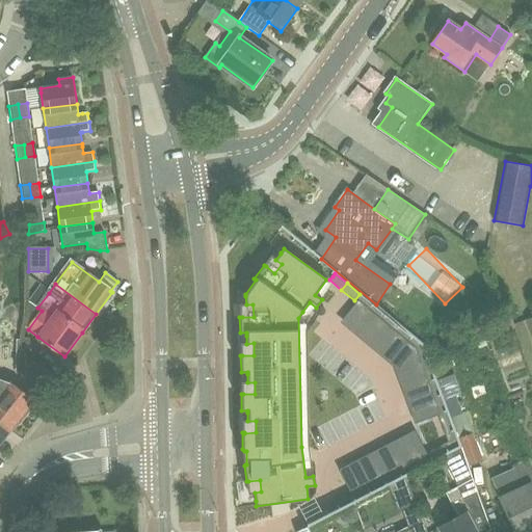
[(373,304),(360,294),(354,300),(367,312),(373,304)]
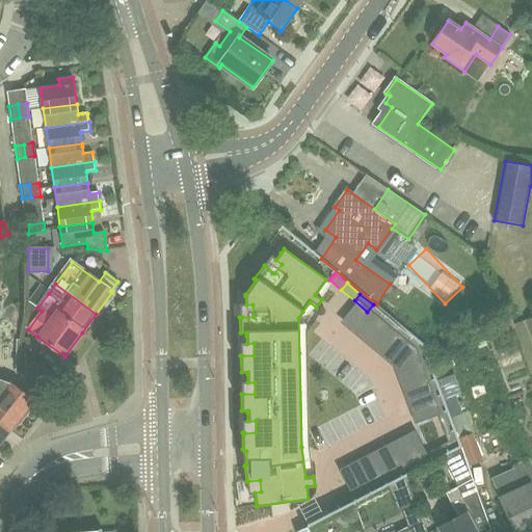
[(380,322),(386,316),(373,304),(367,312),(380,322)]
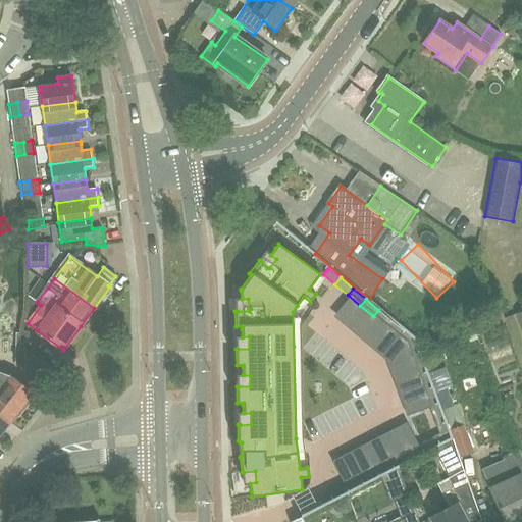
[(502,337),(510,334),(500,306),(475,322),(478,331),(496,320),(502,337)]
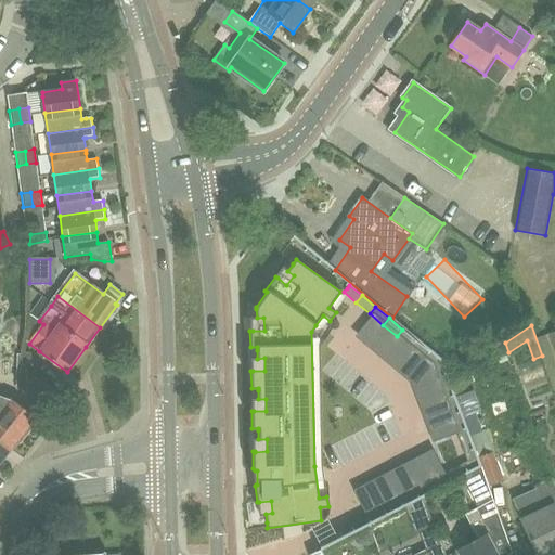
[(416,340),(402,330),(397,336),(410,348),(416,340)]
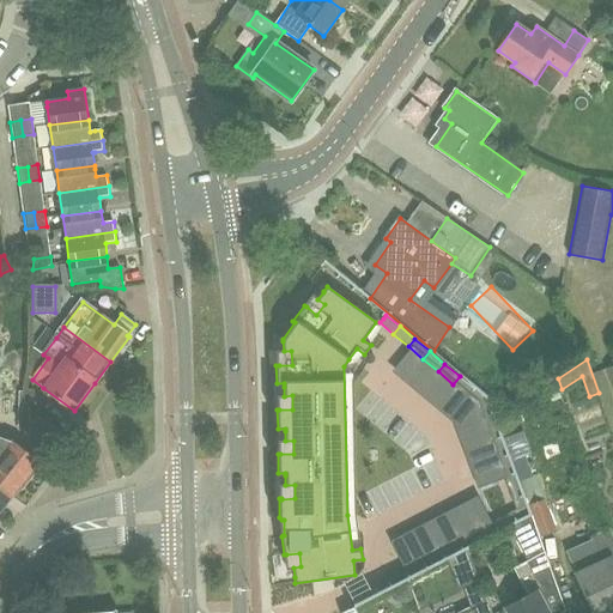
[(474,389),(460,376),(453,384),(468,398),(474,389)]
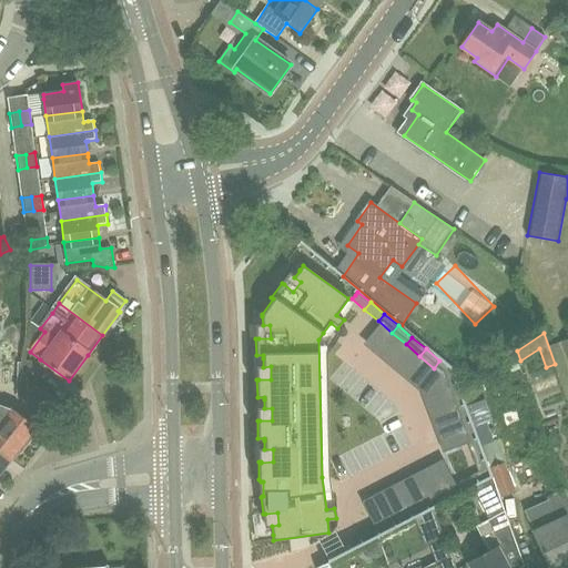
[(449,368),(439,361),(434,368),(442,375),(446,388),(456,385),(449,368)]
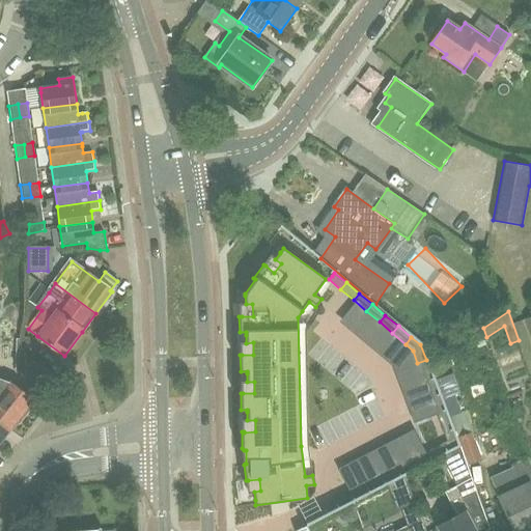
[(26,339),(17,339),(15,369),(25,378),(26,339)]
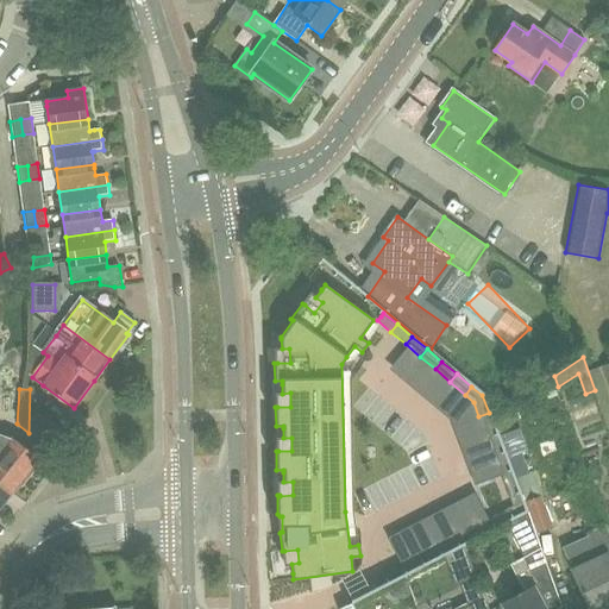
[(64,428),(31,410),(30,433),(55,446),(64,428)]
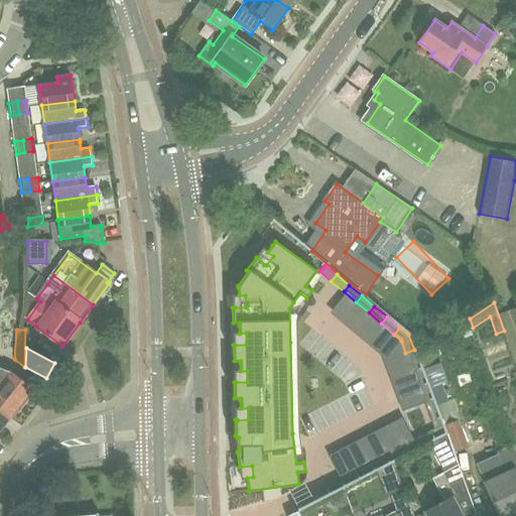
[(421,369),(414,350),(405,353),(412,372),(421,369)]
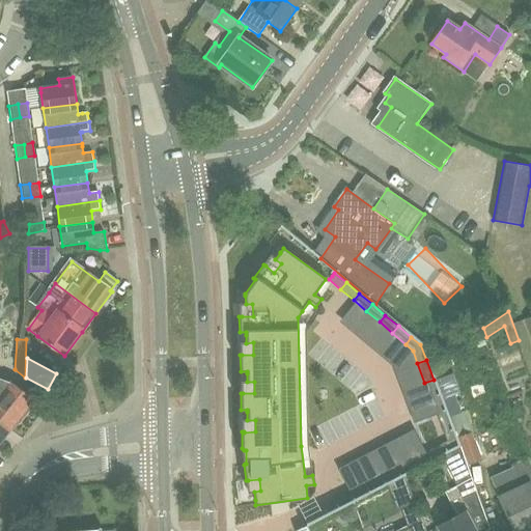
[(0,421),(10,430),(33,400),(9,382),(0,378),(0,421)]
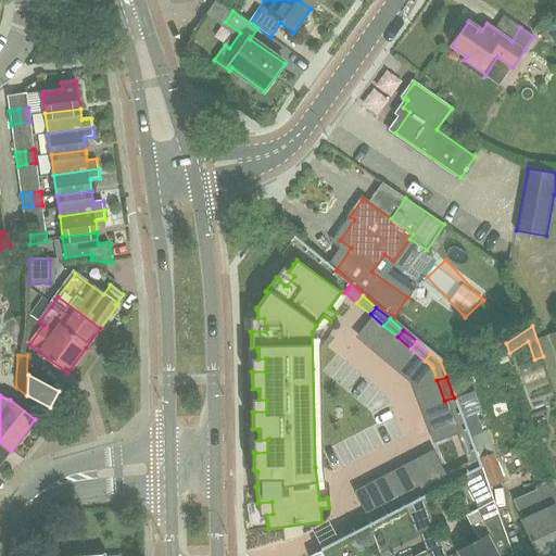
[(459,414),(454,397),(444,401),(451,417),(459,414)]
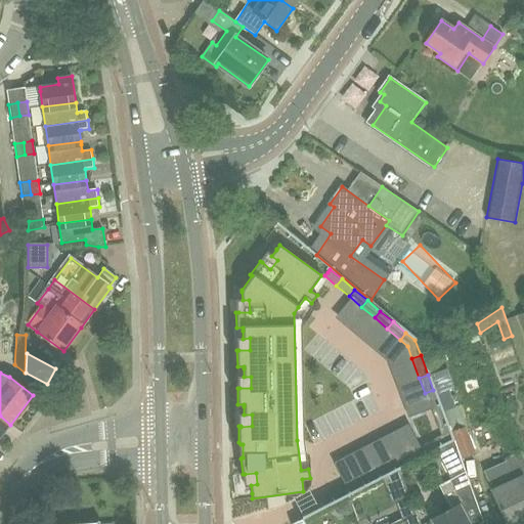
[(486,403),(503,403),(501,388),(486,389),(486,403)]
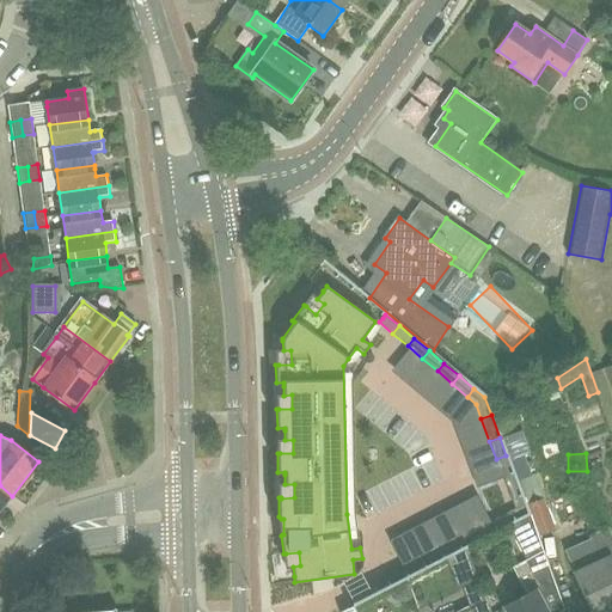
[(513,473),(506,456),(496,459),(503,477),(513,473)]
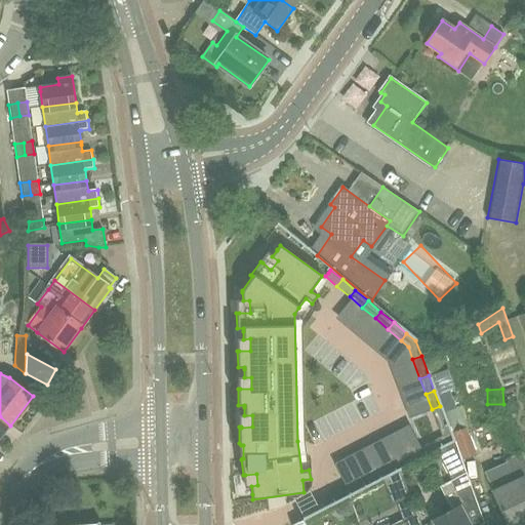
[(456,410),(450,394),(440,398),(446,414),(456,410)]
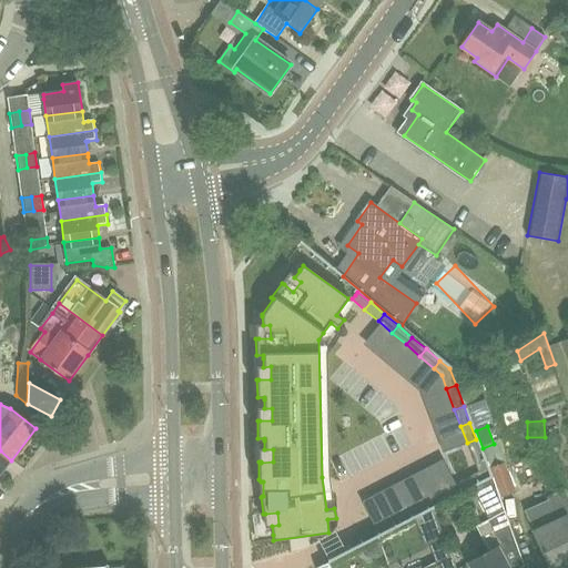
[(484,460),(476,439),(467,443),(475,464),(484,460)]
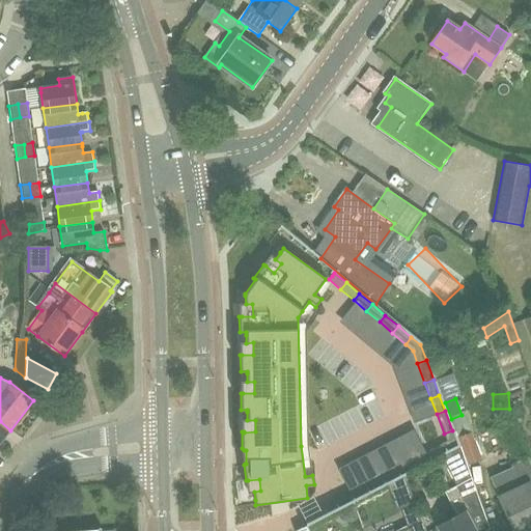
[(0,442),(10,430),(0,421),(0,442)]
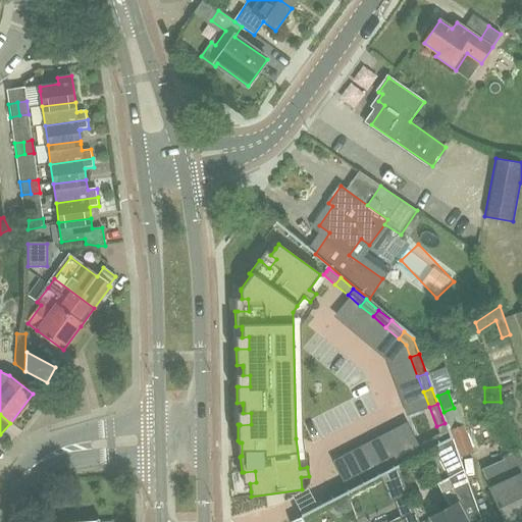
[(450,438),(445,423),(436,426),(438,433),(442,442),(450,438)]
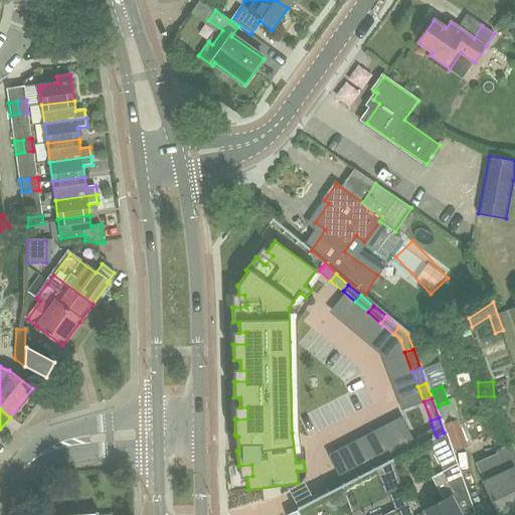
[(446,422),(455,451),(468,446),(458,418),(446,422)]
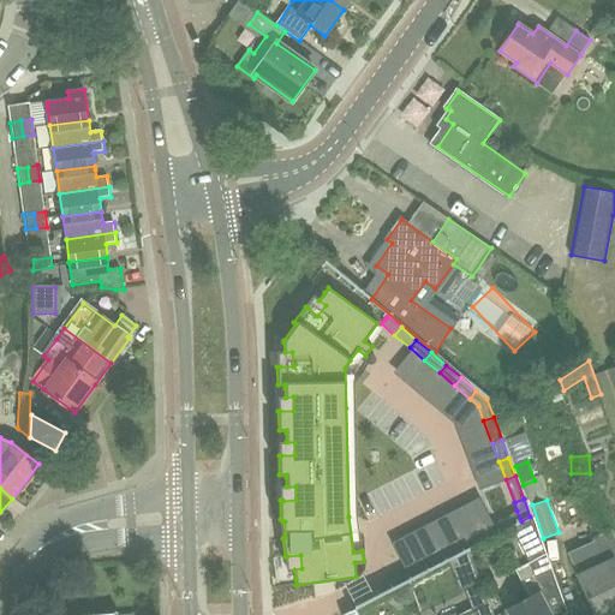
[(521,521),(517,511),(499,521),(503,530),(521,521)]
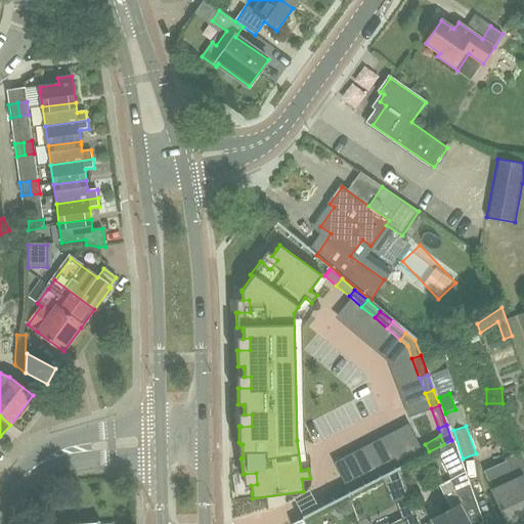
[(412,460),(429,451),(425,444),(408,452),(412,460)]
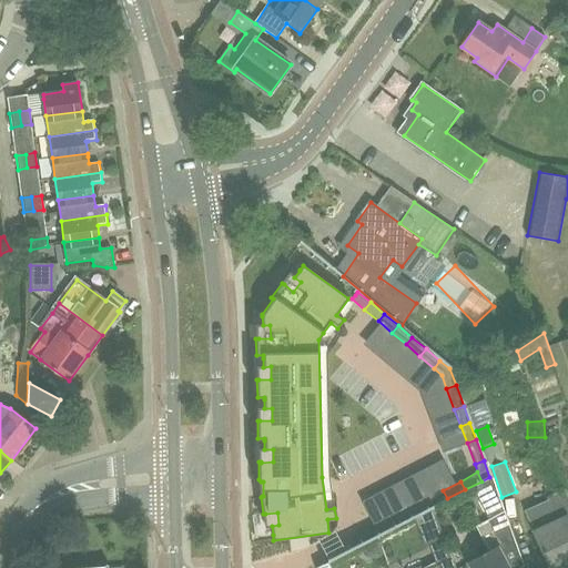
[(567,567),(567,521),(567,518),(567,517),(567,498),(565,488),(546,497),(547,499),(524,510),(550,567),(567,567)]
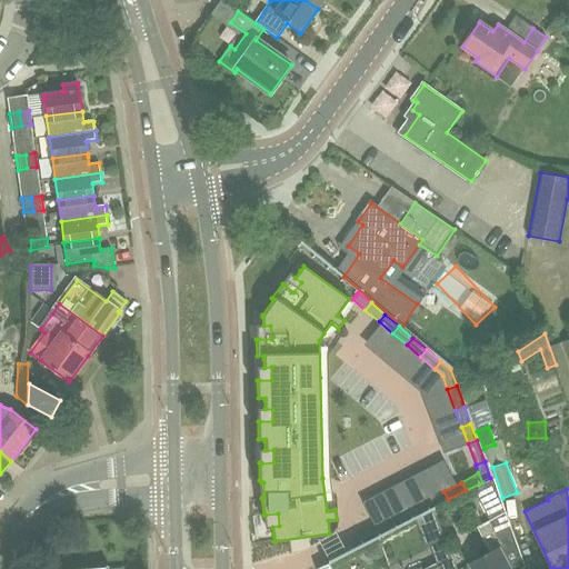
[(430,509),(448,499),(443,491),(426,500),(430,509)]
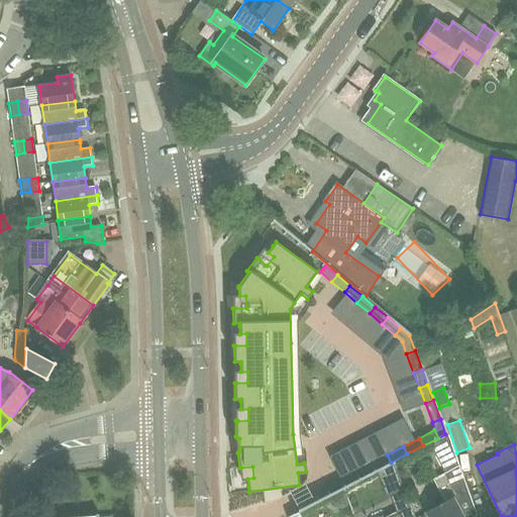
[(463,516),(457,504),(471,497),(459,466),(453,447),(436,456),(444,473),(433,479),(445,502),(427,512),(429,516),(463,516)]
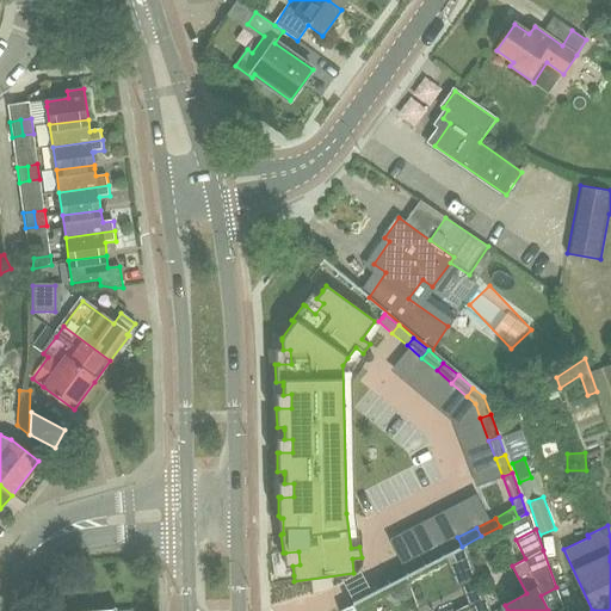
[(462,547),(457,537),(439,547),(444,556),(462,547)]
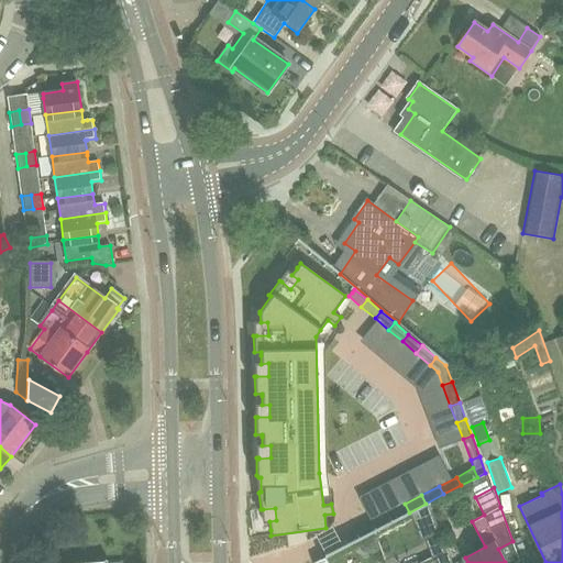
[(392,521),(409,512),(405,504),(387,512),(392,521)]
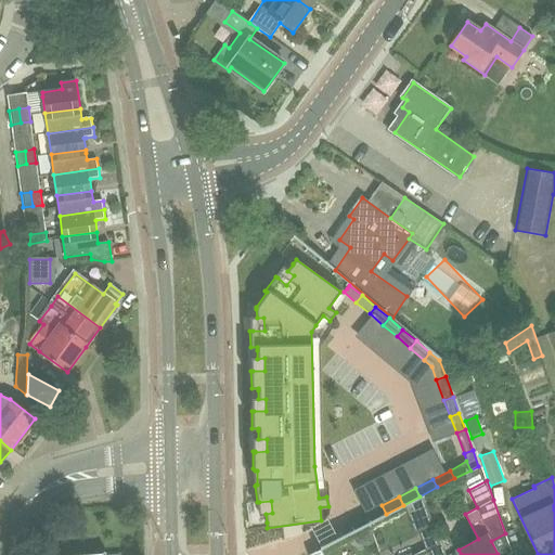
[(369,523),(386,514),(382,505),(364,514),(369,523)]
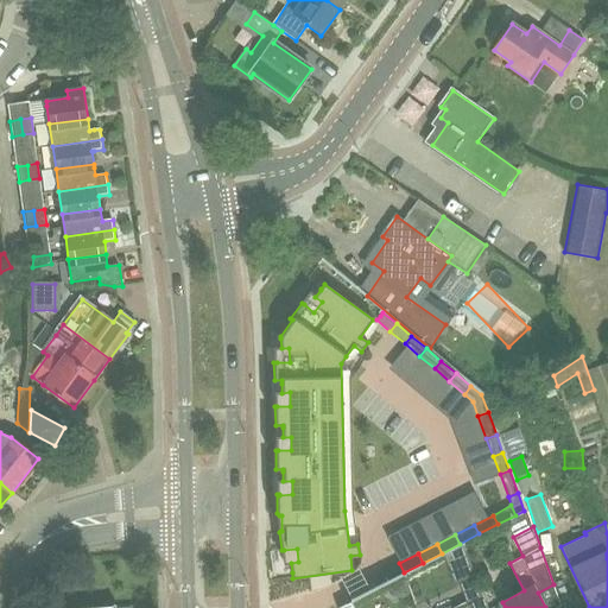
[(404,572),(399,563),(381,572),(386,582),(404,572)]
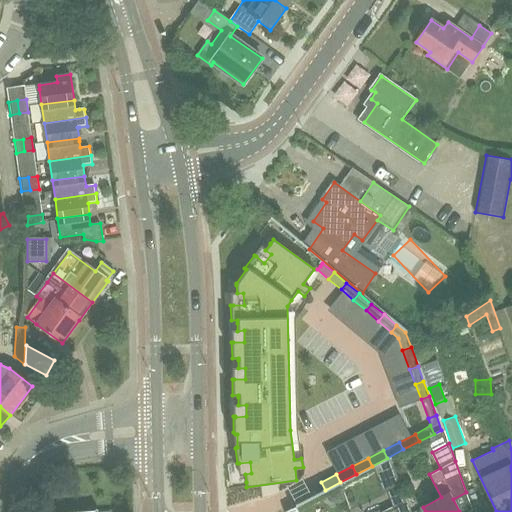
[(411,511),(401,485),(387,490),(394,511),(411,511)]
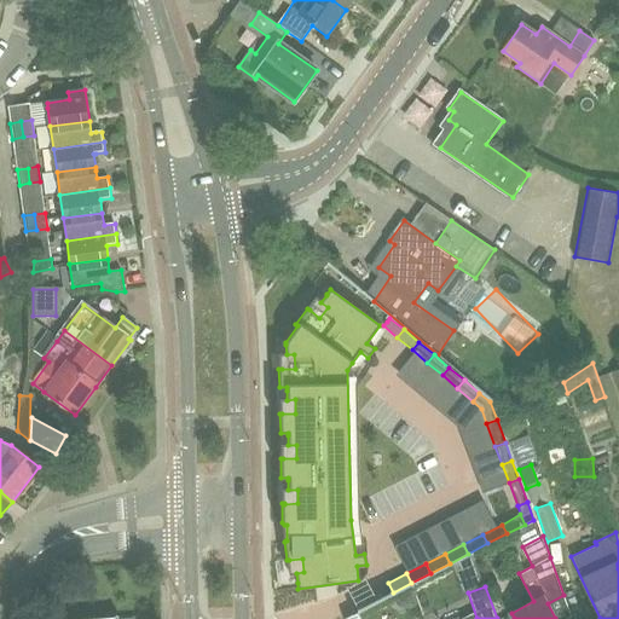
[(408,611),(415,607),(409,594),(397,600),(400,608),(408,611)]
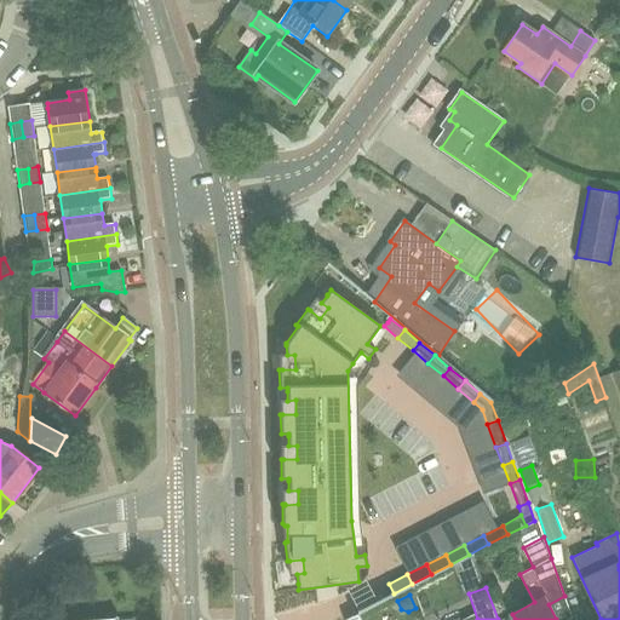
[(346,619),(371,619),(367,609),(346,619)]
